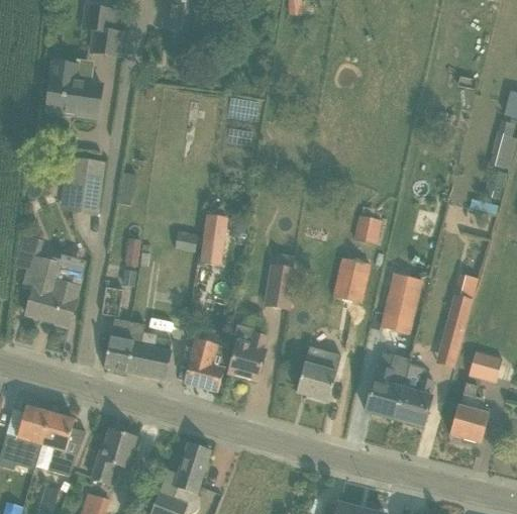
[(196,32),(198,18),(208,20),(213,16),(215,2),(214,0),(171,0),(167,28),(196,32)]
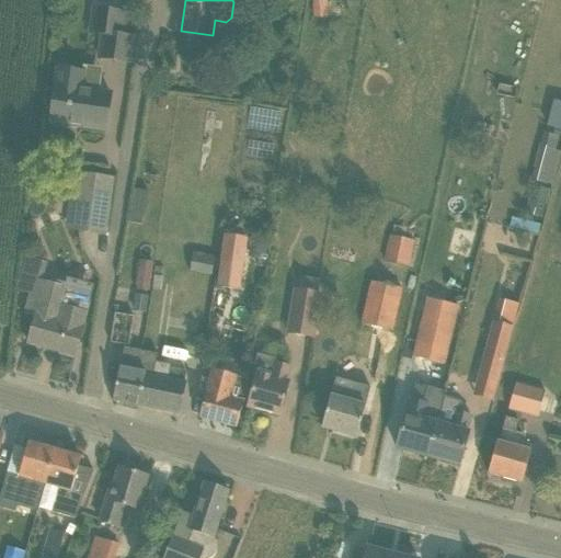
[(312,0),(313,15),(328,15),(327,0),(312,0)]
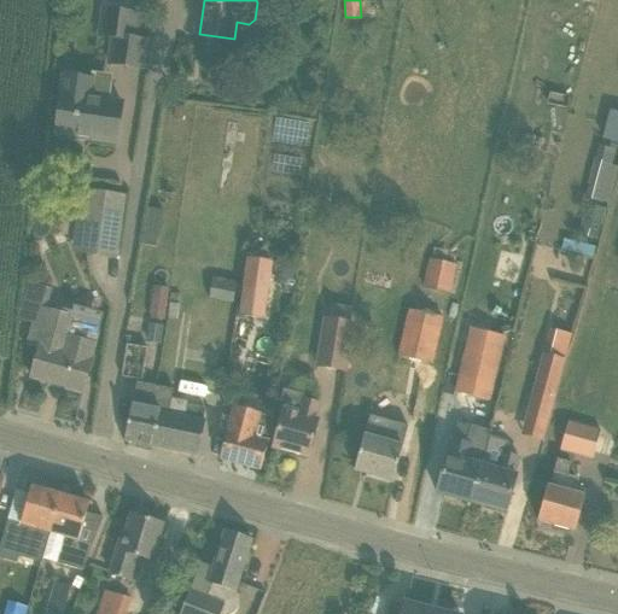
[(143,12),(114,7),(106,64),(145,69),(150,37),(139,35),(143,12)]
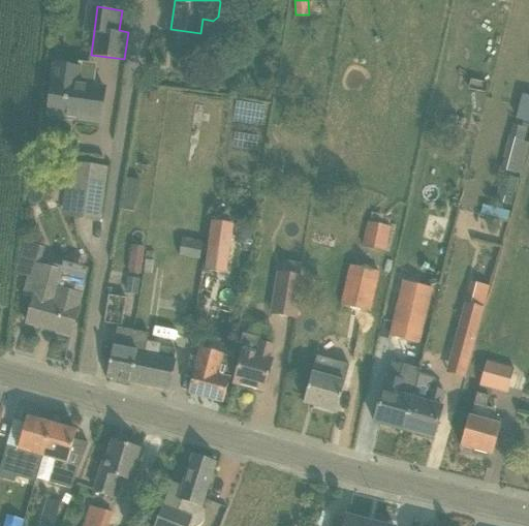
[(53,61),(45,116),(101,123),(106,85),(93,83),(95,73),(80,71),(81,65),(53,61)]
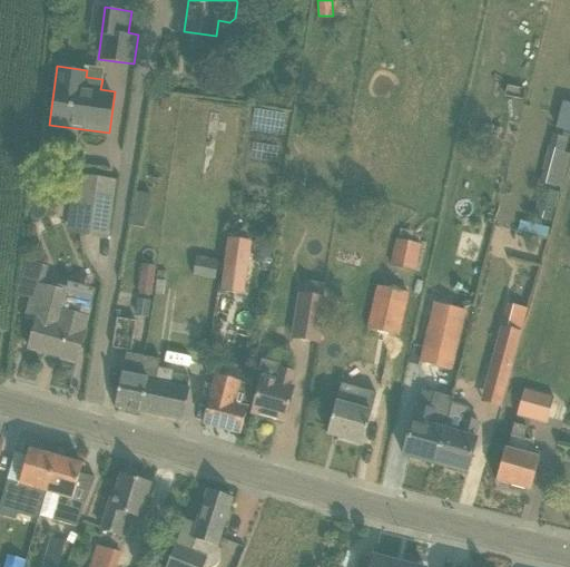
[(169,109),(170,97),(160,96),(160,108),(169,109)]
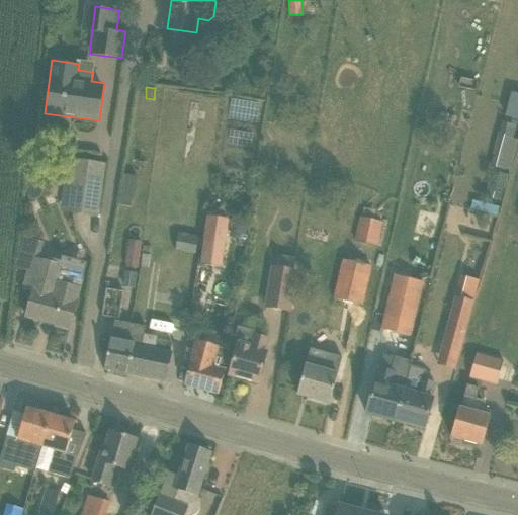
[(517,113),(517,88),(513,87),(506,110),(517,113)]
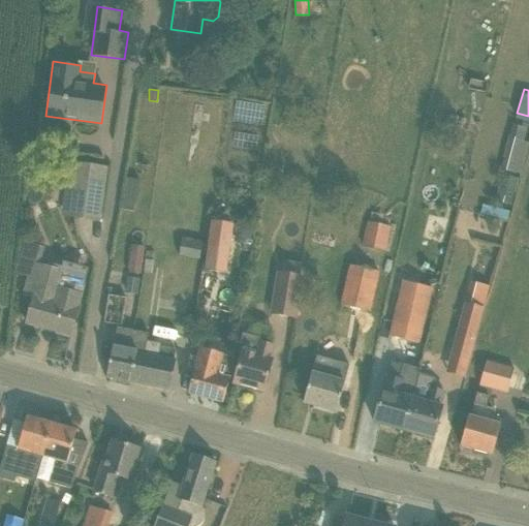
[(524,140),(508,135),(499,166),(515,171),(524,140)]
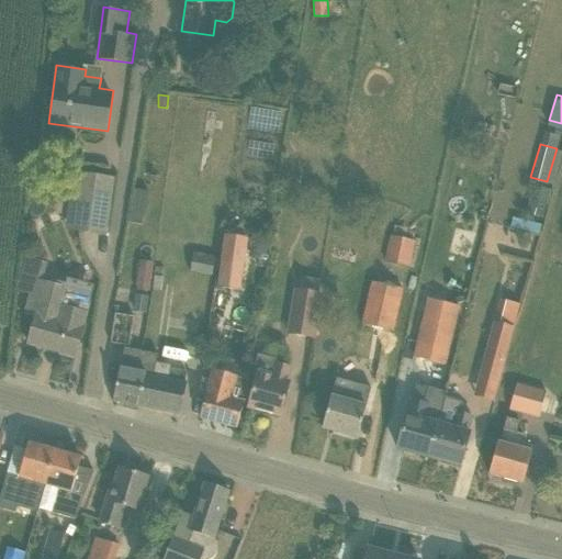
[(108,233),(115,175),(82,170),(78,197),(69,197),(65,226),(108,233)]
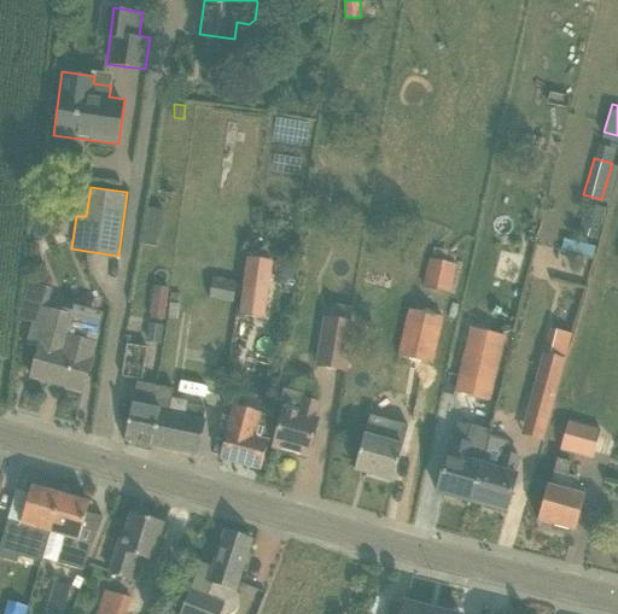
[(163,208),(147,205),(143,243),(157,245),(163,208)]
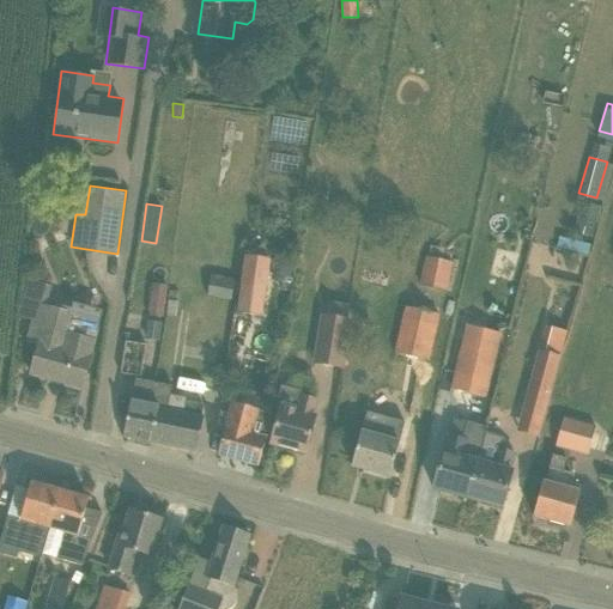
[(277,218),(266,215),(263,225),(274,227),(277,218)]
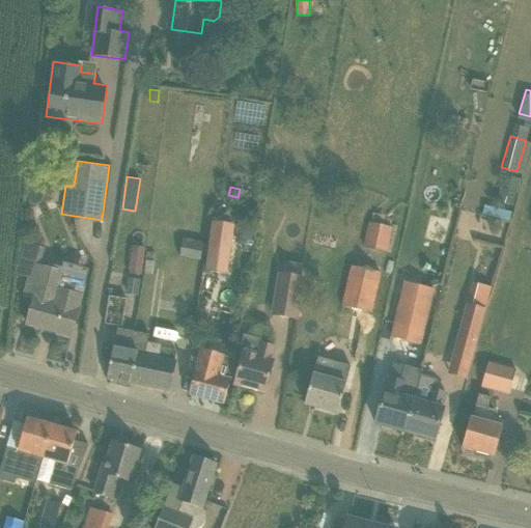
[(387,249),(392,224),(368,219),(363,244),(387,249)]
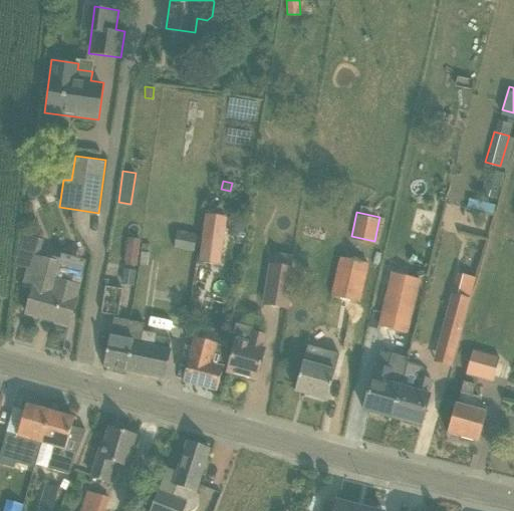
[(199,261),(220,264),(227,216),(206,213),(199,261)]
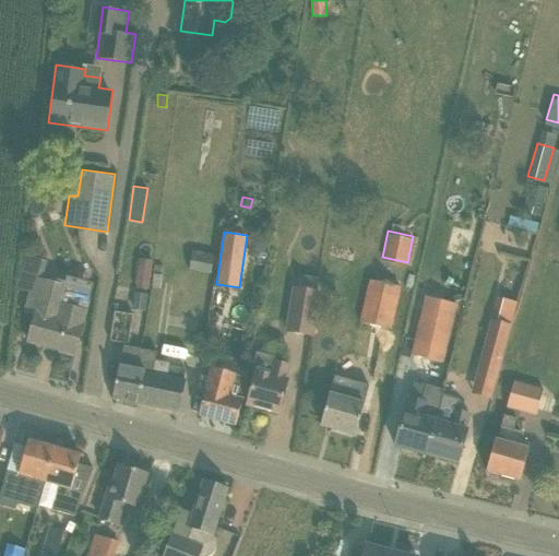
[(266,238),(250,236),(248,253),(264,256),(266,238)]
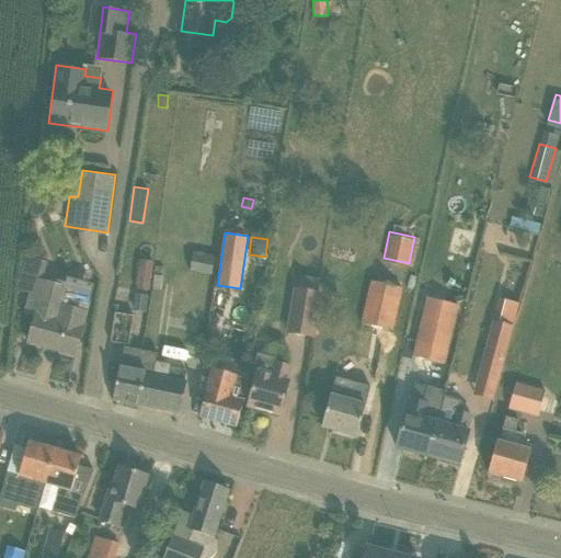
[(192,249),(189,269),(212,272),(215,252),(192,249)]
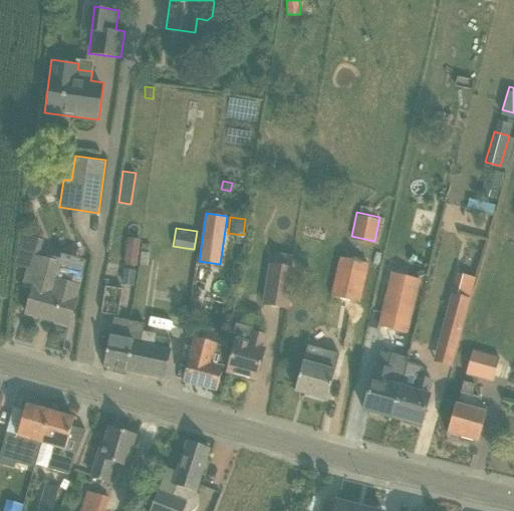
[(21,285),(32,288),(26,311),(68,323),(81,274),(64,270),(62,278),(55,276),(59,259),(39,254),(43,238),(23,233),(15,263),(26,266),(21,285)]
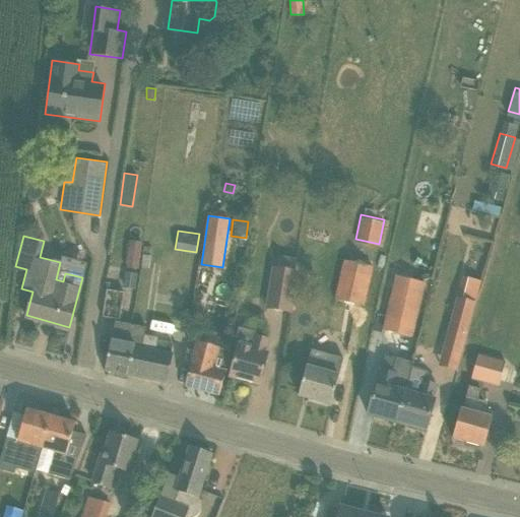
[(129,238),(125,265),(139,267),(142,240),(129,238)]
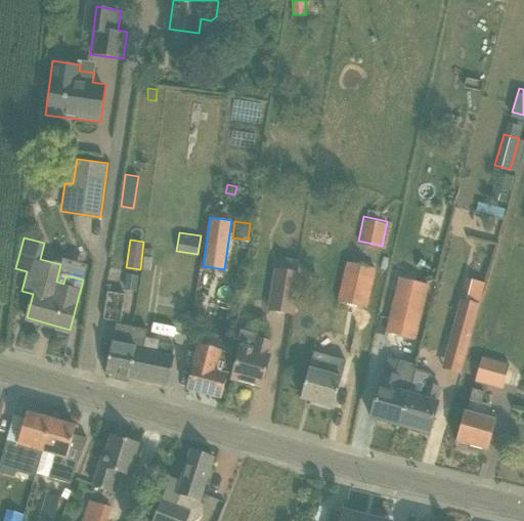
[(153,256),(151,256),(154,248),(145,246),(143,255),(142,267),(150,268),(153,256)]
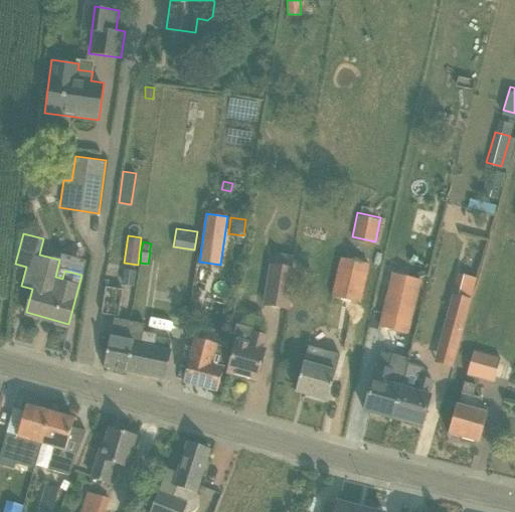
[(382,325),(413,330),(424,258),(392,252),(382,325)]
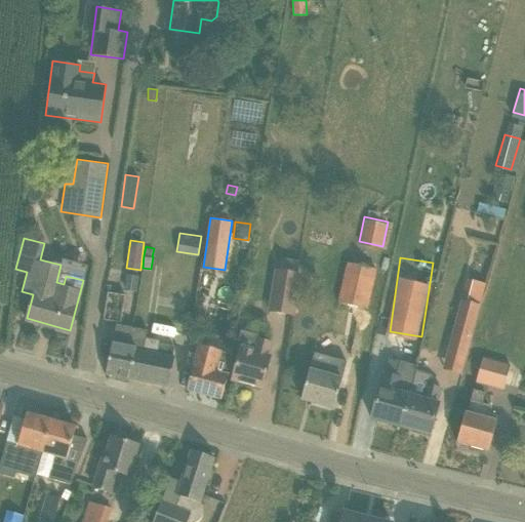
[(346,259),(337,299),(367,307),(376,267),(359,263),(346,259)]
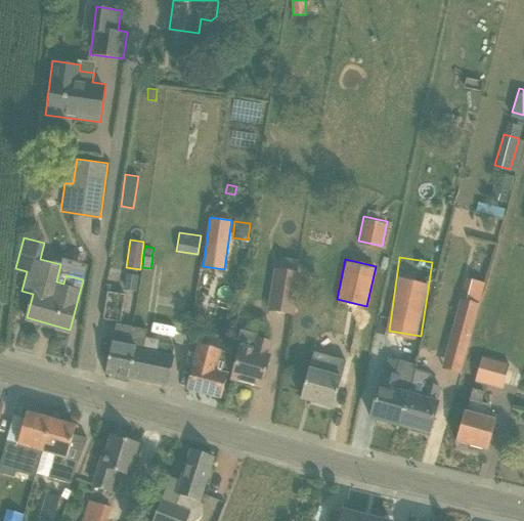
[(276,268),(272,289),(278,290),(275,310),(292,312),(298,272),(276,268)]
